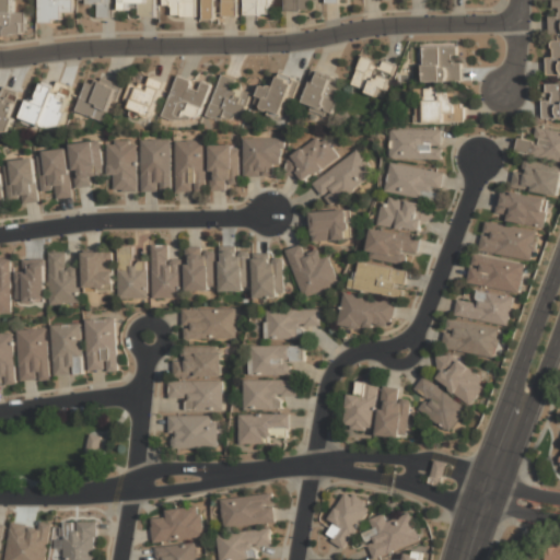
[(14,0),(0,0),(0,35),(26,35),(26,13),(15,13),(14,0)]
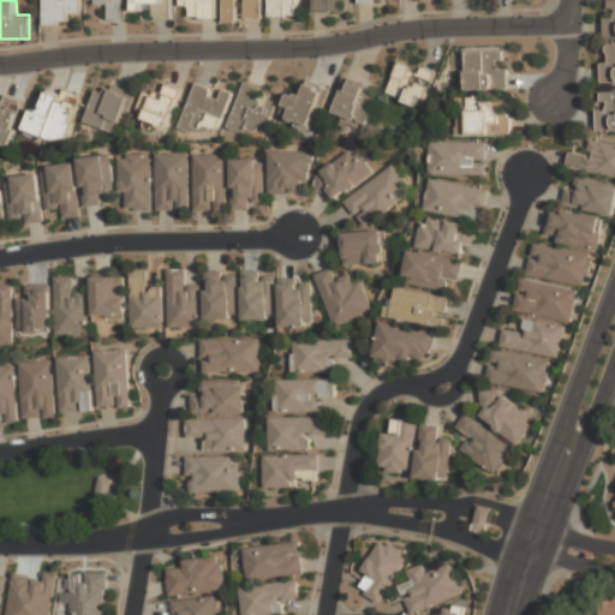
[(81,11),(81,0),(43,0),(43,24),(69,24),(69,11),(81,11)]
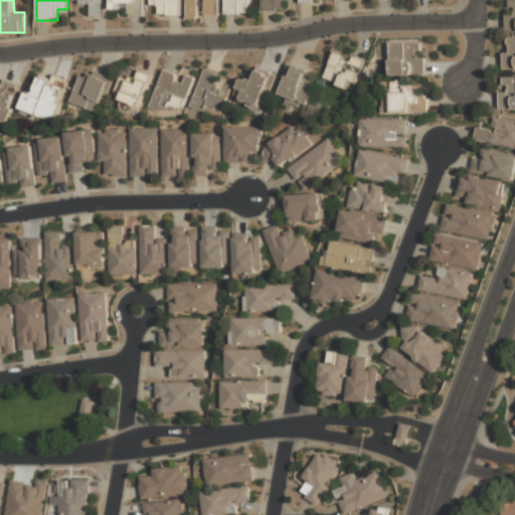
[(93,5),(93,15),(105,15),(105,0),(74,0),(74,5),(93,5)]
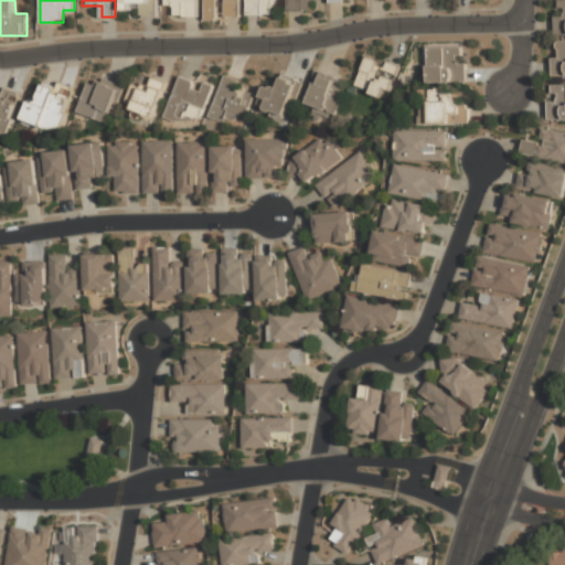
[(123,0),(123,11),(138,11),(138,17),(159,17),(159,0),(123,0)]
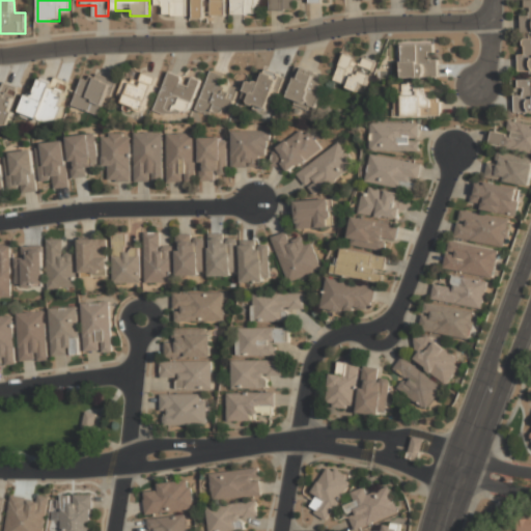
[(186,16),(186,0),(154,0),(154,5),(165,5),(165,16),(186,16)]
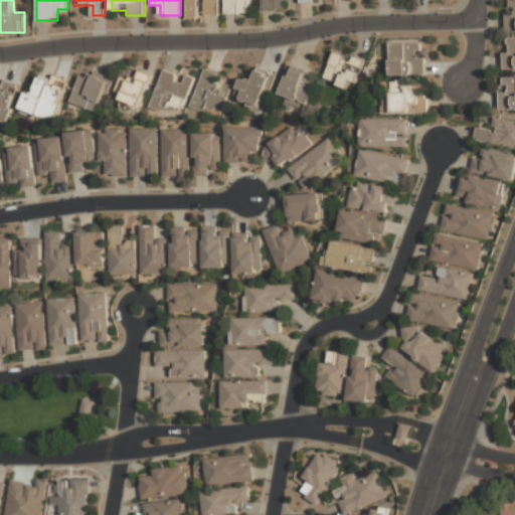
[(218,0),(186,0),(186,17),(198,17),(198,7),(204,7),(204,16),(218,17),(218,0)]
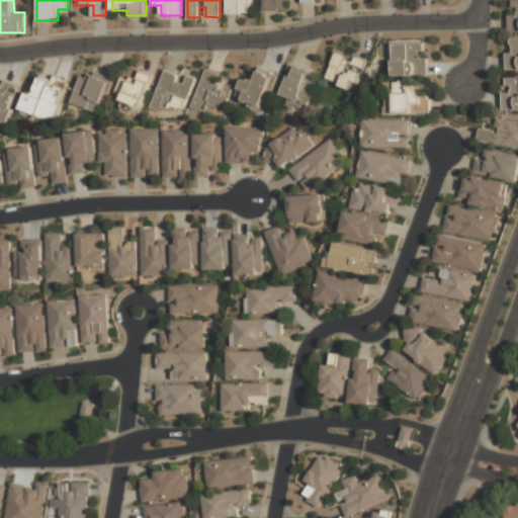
[(226,0),(226,14),(247,14),(247,3),(258,3),(258,0),(226,0)]
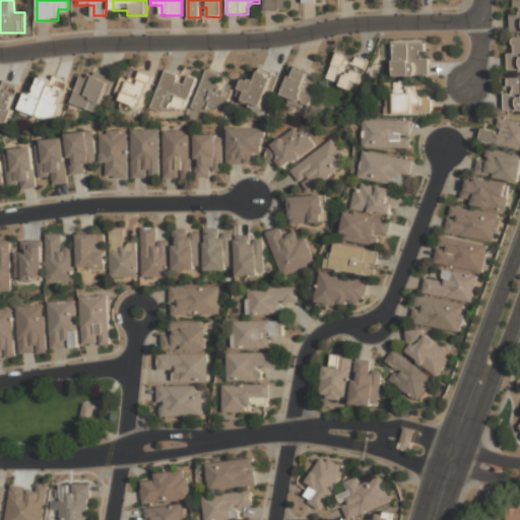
[(264,0),(264,10),(285,10),(285,0),(264,0)]
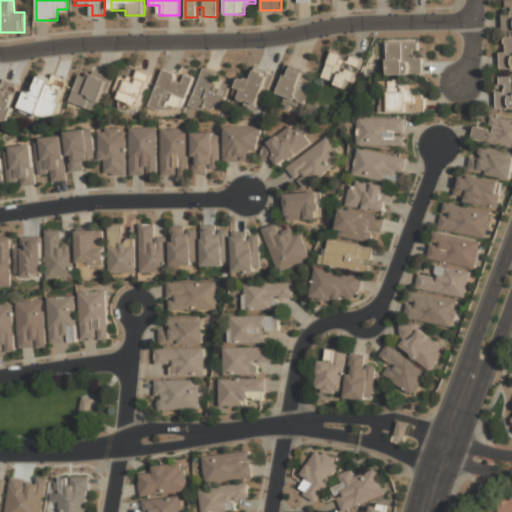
[(511,0),(503,0),(503,30),(511,30),(511,0)]
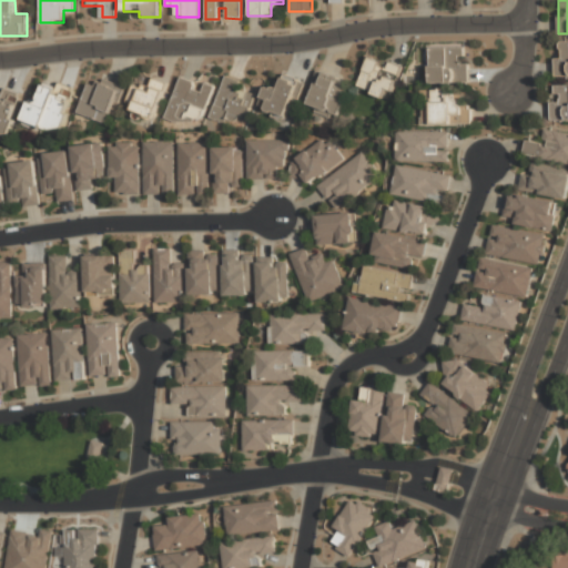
[(567,41),(556,41),(556,75),(567,75),(567,41)]
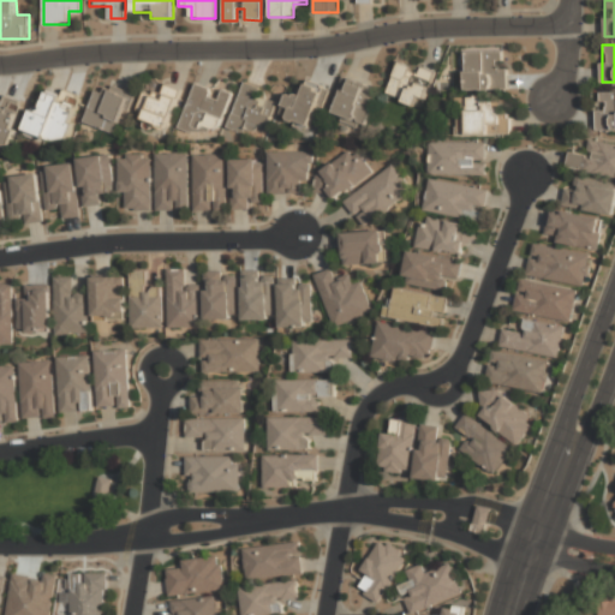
[(508,51),(467,51),(467,89),(508,89),(508,51)]
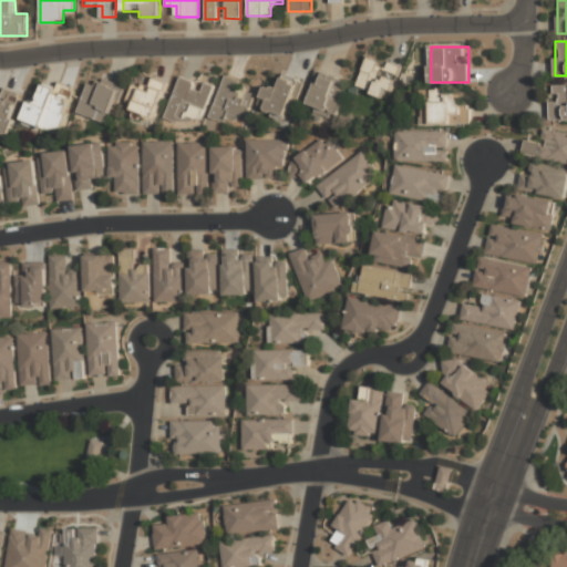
[(389,101),(402,69),(369,54),(356,86),(389,101)]
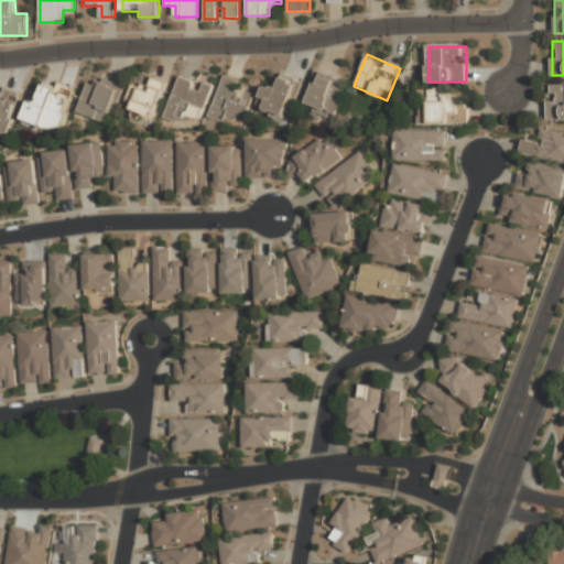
[(348,79),(316,69),(305,108),(336,118),(348,79)]
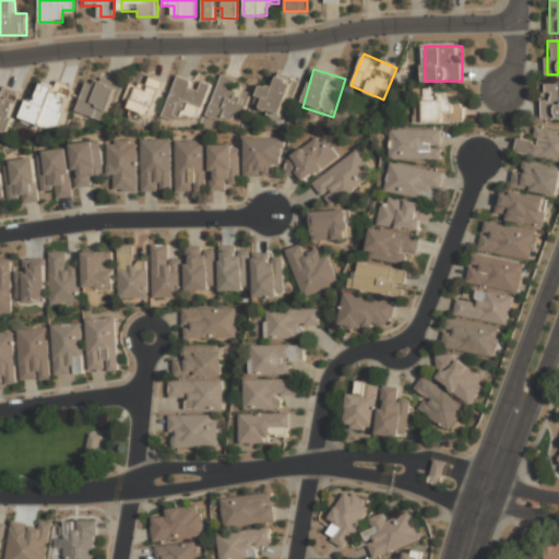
[(299,81),(280,73),(275,86),(263,82),(254,106),(285,118),(299,81)]
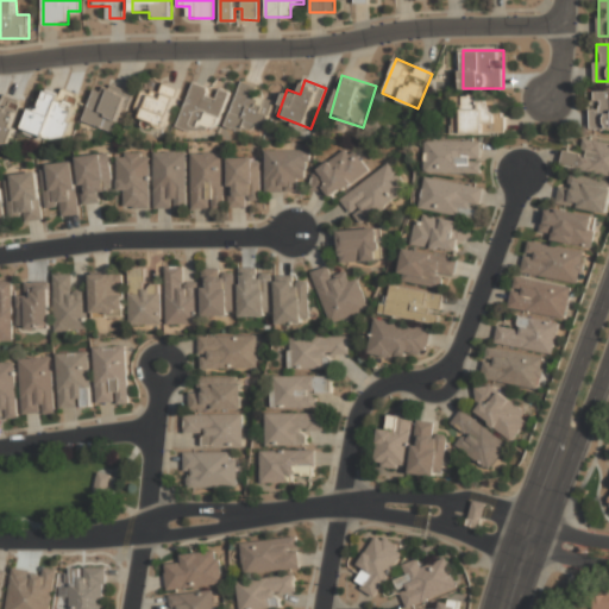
[(181,89),(159,81),(156,93),(144,88),(137,110),(145,113),(142,123),(165,131),(181,89)]
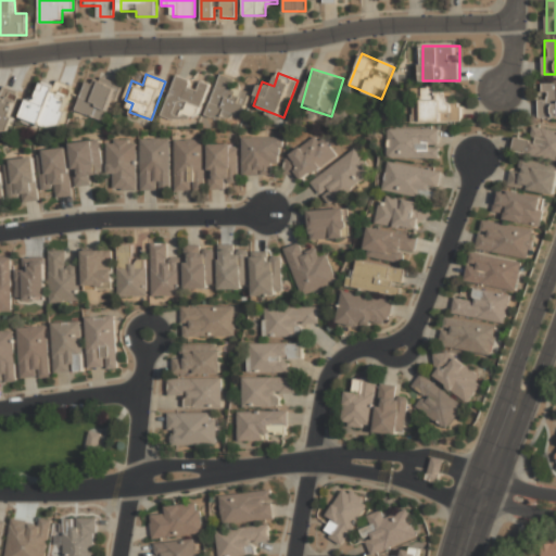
[(231,123),(238,105),(245,109),(251,95),(235,88),(238,79),(222,74),(206,114),(231,123)]
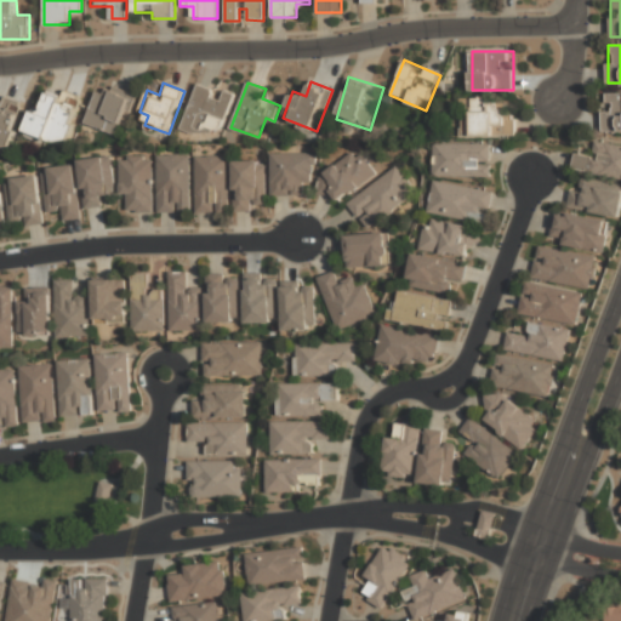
[(208,125),(222,130),(234,93),(220,89),(220,91),(197,84),(182,130),(204,136),(208,125)]
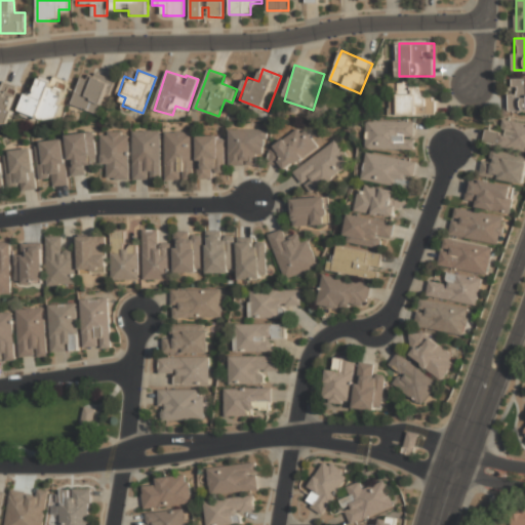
[(115,80),(95,72),(92,80),(83,76),(72,104),(101,115),(115,80)]
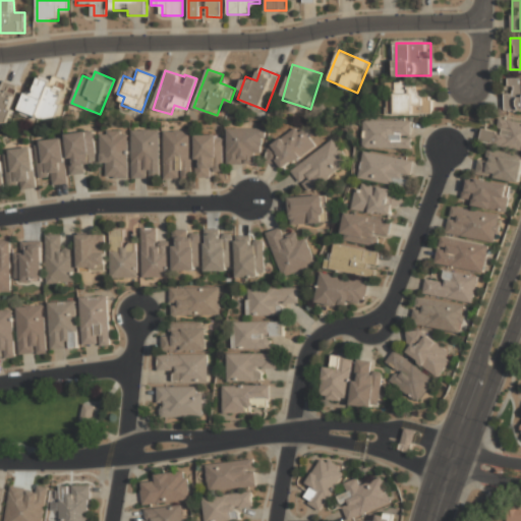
[(520,77),(505,77),(505,110),(520,110),(520,77)]
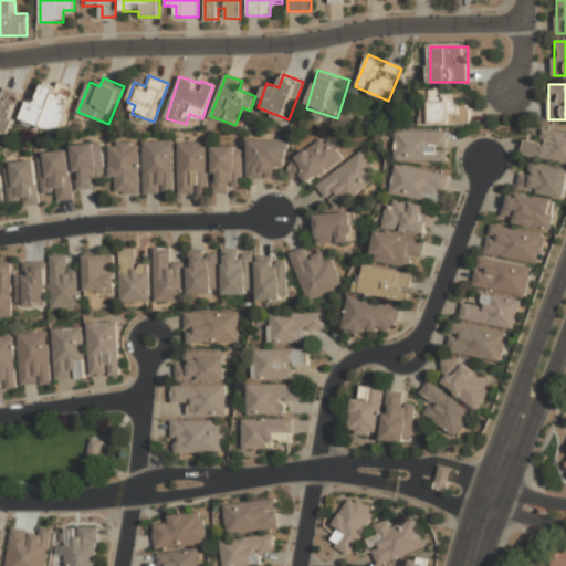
[(28,100),(25,127),(69,129),(72,87),(42,85),(41,100),(28,100)]
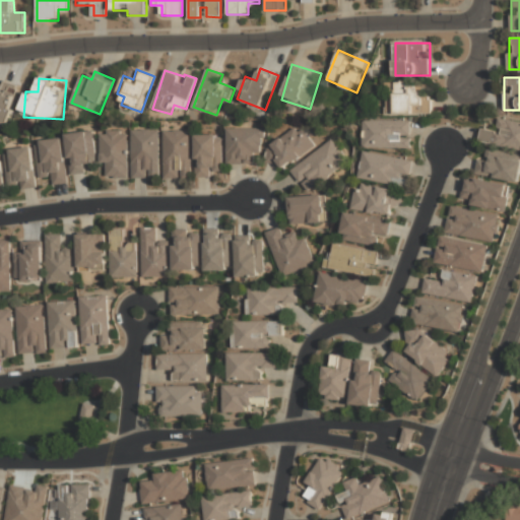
[(386,81),(386,114),(434,114),(434,94),(423,94),(423,81),(386,81)]
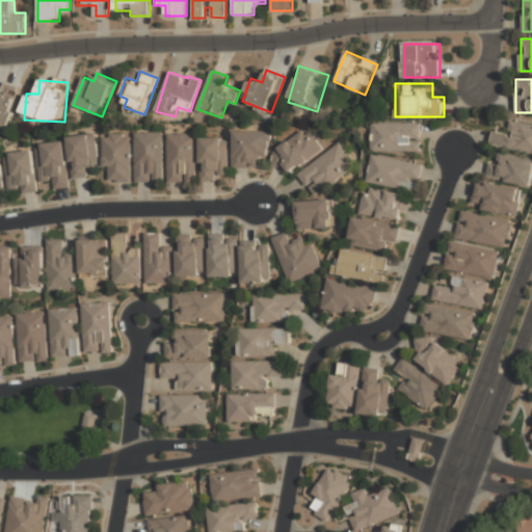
[(17,87),(0,84),(0,127),(11,129),(17,87)]
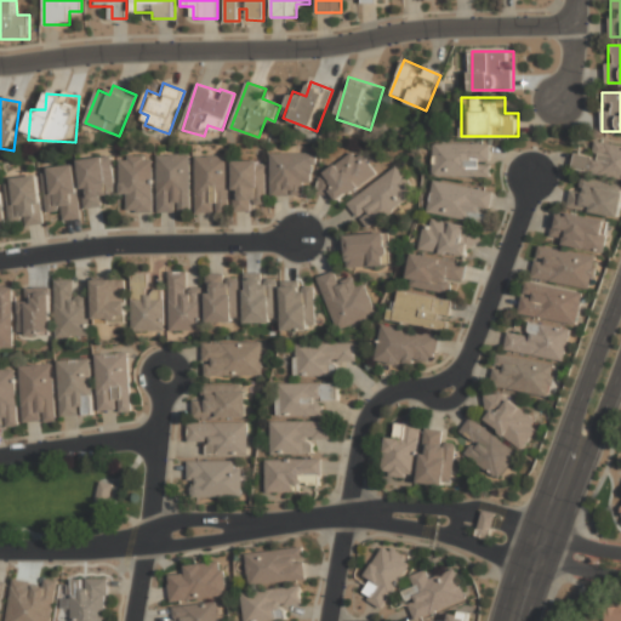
[(590,153),(575,151),(573,171),(620,178),(620,144),(592,141),(590,153)]
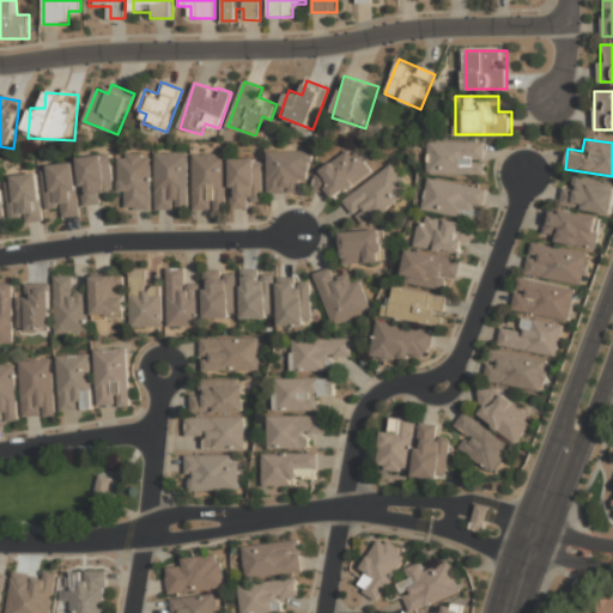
[(428,174),(486,175),(487,141),(429,140),(428,174)]
